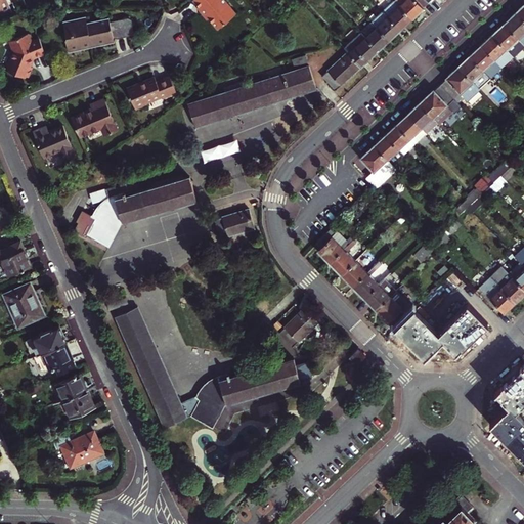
[(225,0),(194,0),(200,6),(203,9),(201,10),(208,19),(210,18),(216,25),(222,26),(236,13),(225,0)]
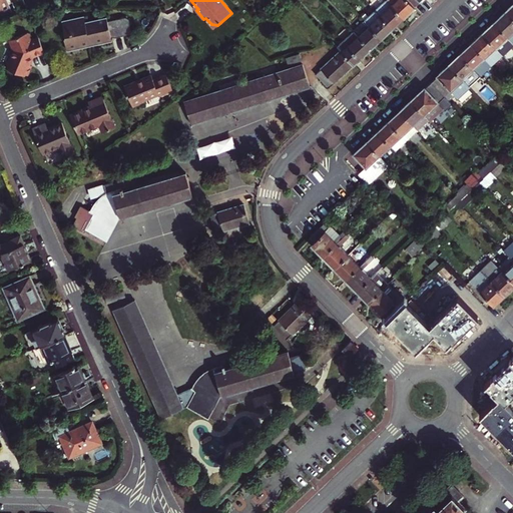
[(387,0),(385,0),(375,9),(393,29),(404,18),(387,0)]
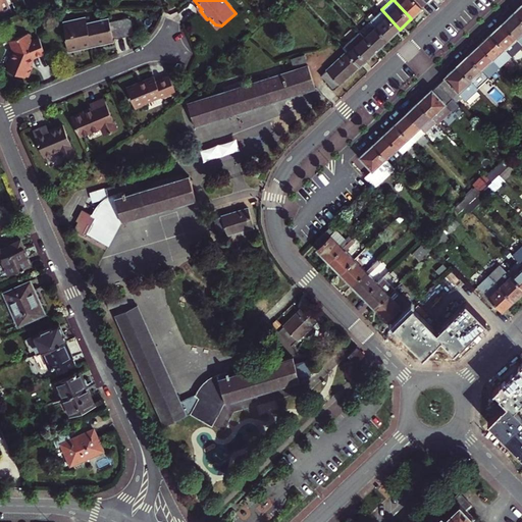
[(427,3),(424,0),(394,0),(411,18),(423,7),(422,7),(427,3)]
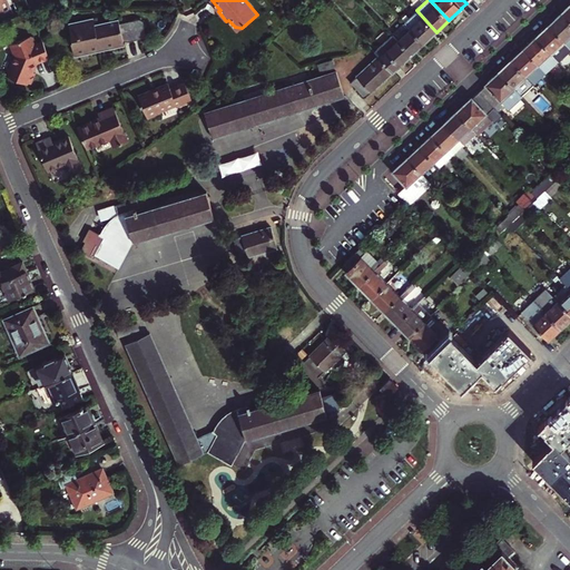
[(404,21),(424,43),(436,32),(416,10),(404,21)]
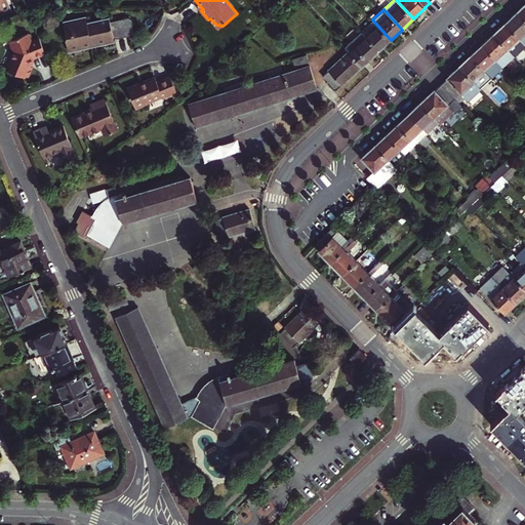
[(524,43),(524,18),(519,11),(506,24),(524,43)]
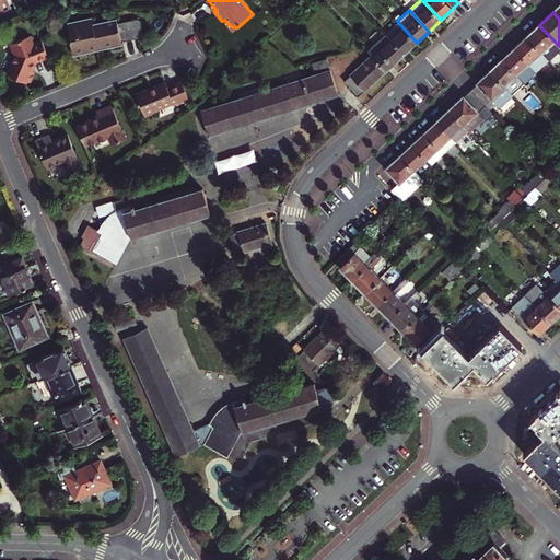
[(86,49),(86,50),(98,48),(98,46),(104,45),(104,47),(123,44),(121,42),(139,37),(141,35),(142,33),(142,30),(142,27),(142,24),(140,22),(138,20),(136,19),(117,23),(117,19),(93,24),(92,19),(69,23),(72,41),(70,41),(73,51),(86,49)]
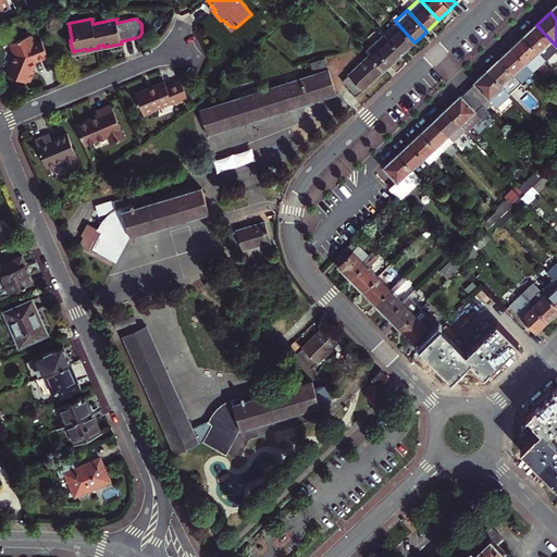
[(403,53),(415,42),(395,21),(384,33),(403,53)]
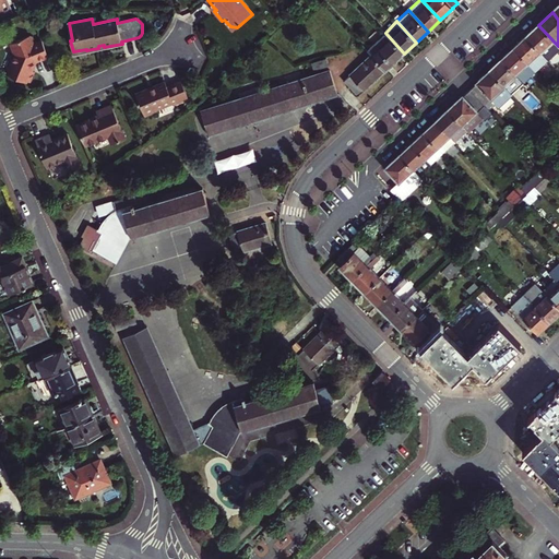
[(558,50),(558,46),(538,25),(526,36),(548,60),(549,61),(558,50)]
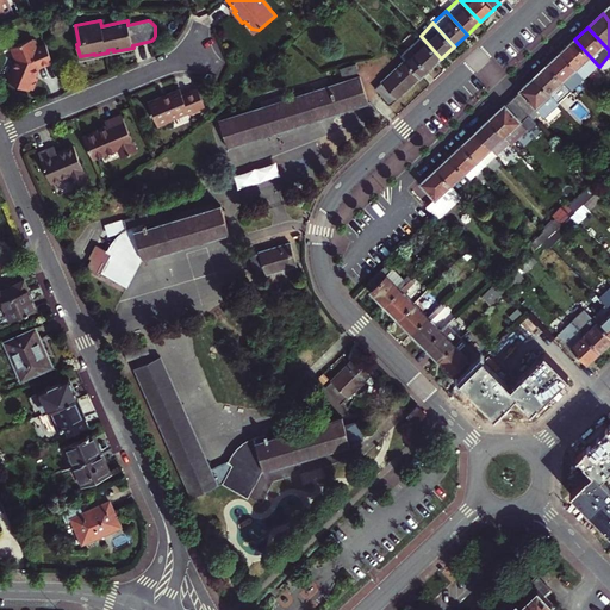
[(441,58),(421,36),(400,54),(404,56),(408,61),(422,76),(441,58)]
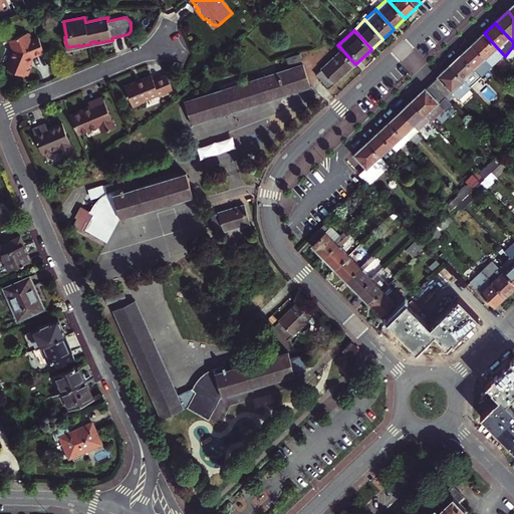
[(33,65),(31,65),(29,64),(33,55),(35,56),(45,52),(39,37),(32,40),(29,32),(11,39),(14,49),(7,67),(25,75),(26,73),(29,75),(33,65)]
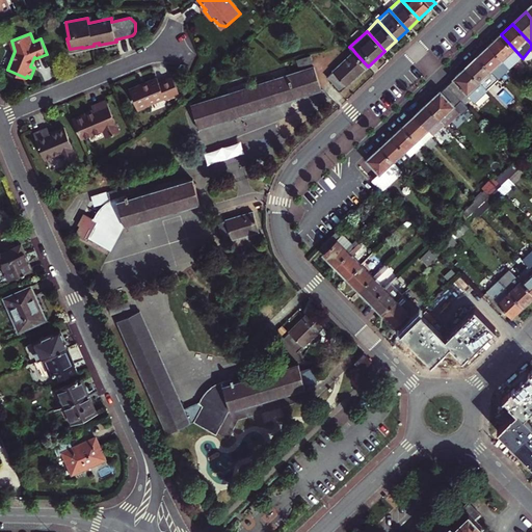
[(511,68),(522,57),(501,34),(499,36),(489,45),(510,68),(511,68)]
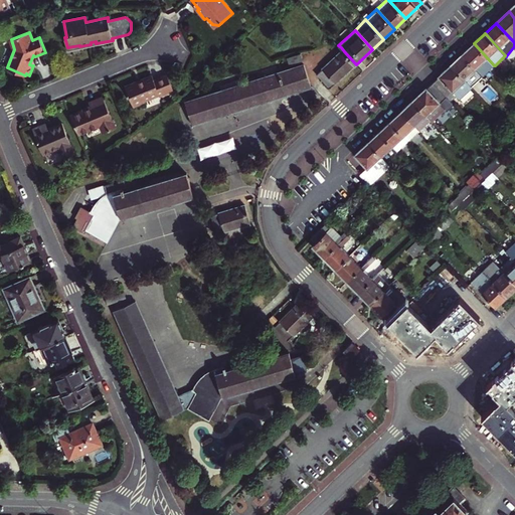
[(79,45),(67,47),(67,50),(96,44),(96,43),(96,41),(91,42),(91,44),(79,46),(79,45)]
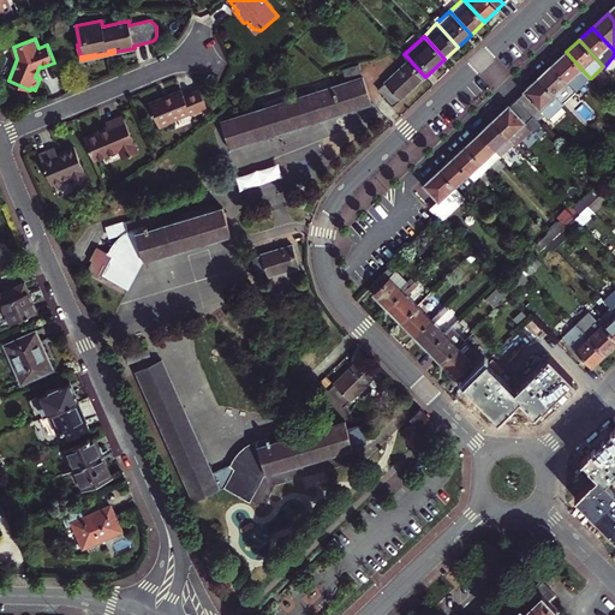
[(590,78),(566,52),(553,65),(577,90),(590,78)]
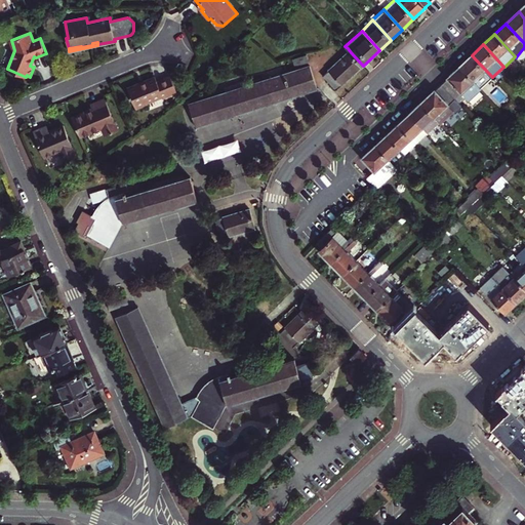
[(337,90),(363,66),(351,52),(324,76),(337,90)]
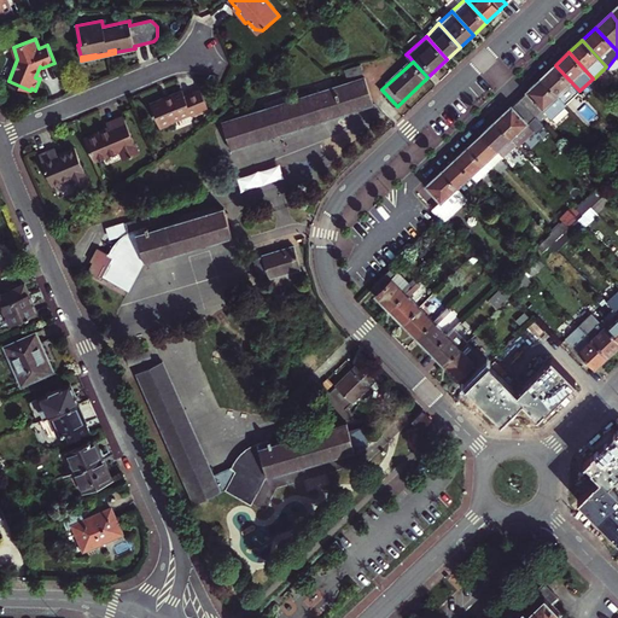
[(360,64),(344,69),(347,76),(362,71),(360,64)]
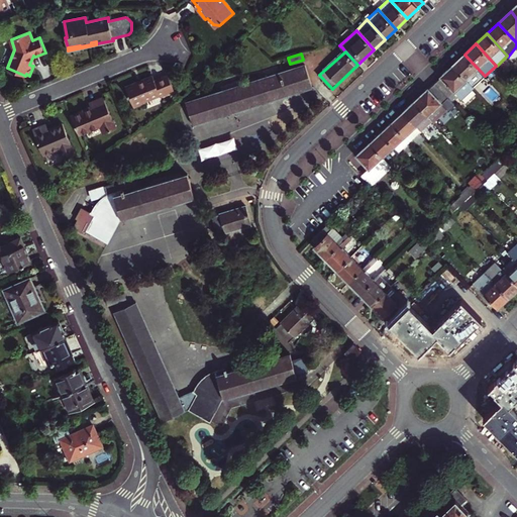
[(474,87),(485,76),(464,55),(453,65),(474,87)]
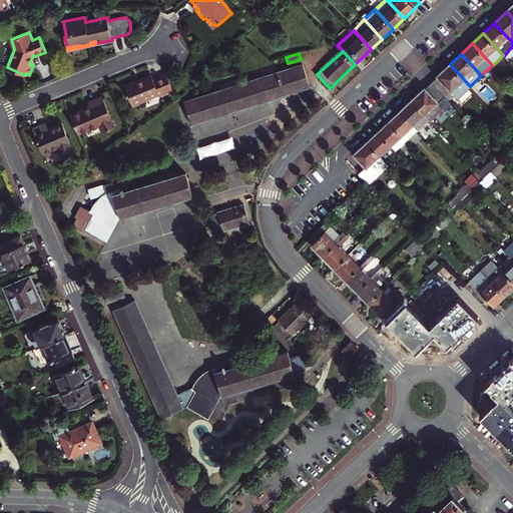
[(231,81),(232,86),(184,102),(191,124),(244,106),(310,85),(303,64),(260,77),(259,74),(248,78),(249,81),(241,83),(240,78),(231,81)]
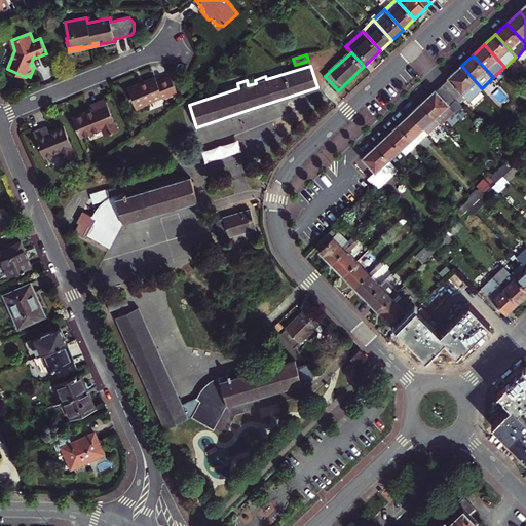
[(483,90),(482,88),(461,66),(449,78),(450,79),(443,85),(456,100),(461,104),(466,98),(471,102),(483,90)]
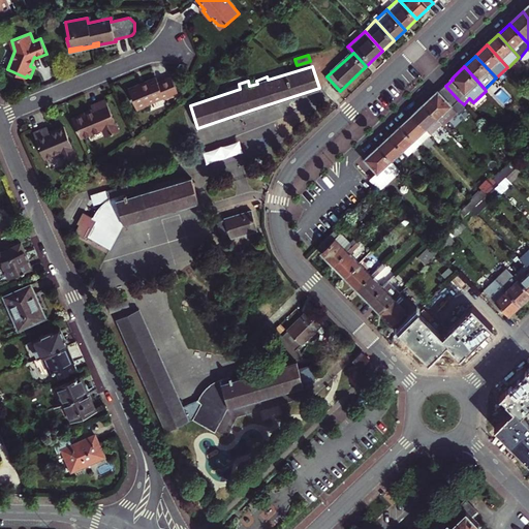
[(143,85),(138,84),(128,88),(137,110),(149,105),(149,103),(163,97),(164,99),(172,95),(170,94),(178,91),(172,75),(158,82),(156,76),(148,80),(148,83),(143,85)]
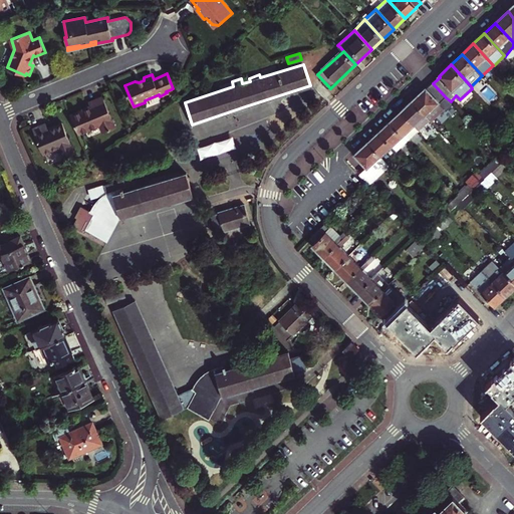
[(446,97),(433,83),(427,88),(426,87),(412,100),(426,114),(426,115),(441,102),(446,97)]
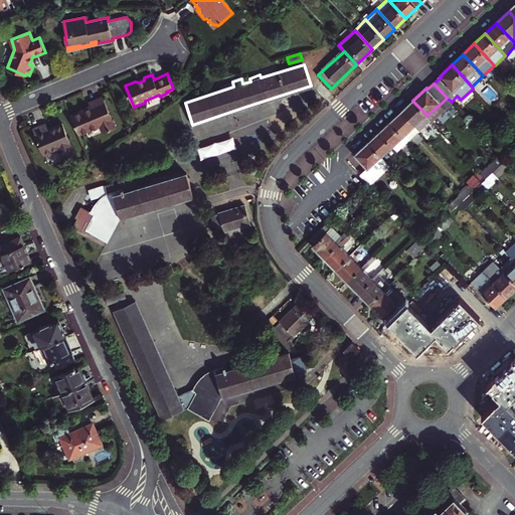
[(71,116),(79,134),(101,125),(104,133),(117,128),(104,97),(90,103),(92,106),(92,107),(83,111),(71,116)]
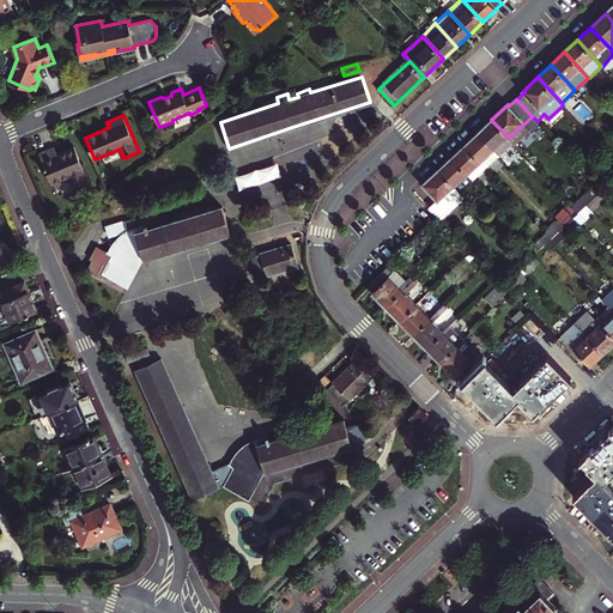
[(508,137),(491,120),(479,132),(495,149),(508,137)]
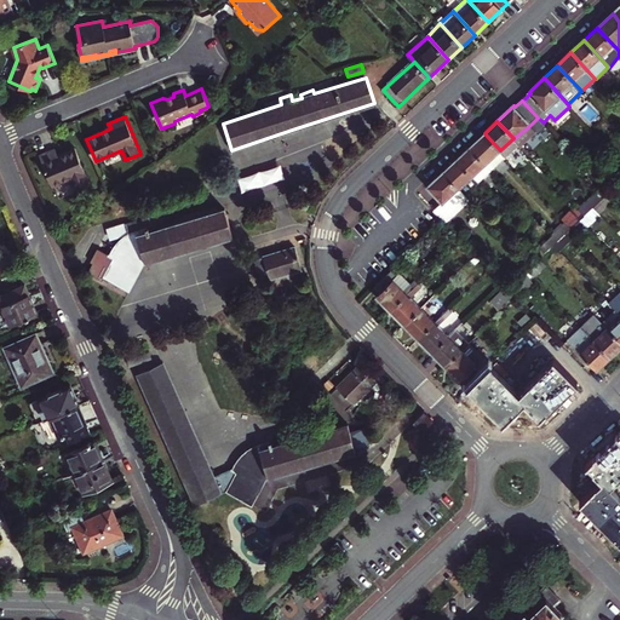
[(514,139),(520,145),(522,149),(540,132),(532,124),(514,139)]
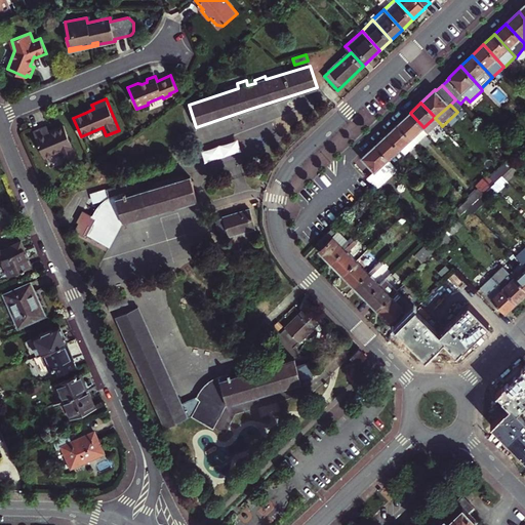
[(412,138),(423,127),(410,113),(399,124),(412,138)]
